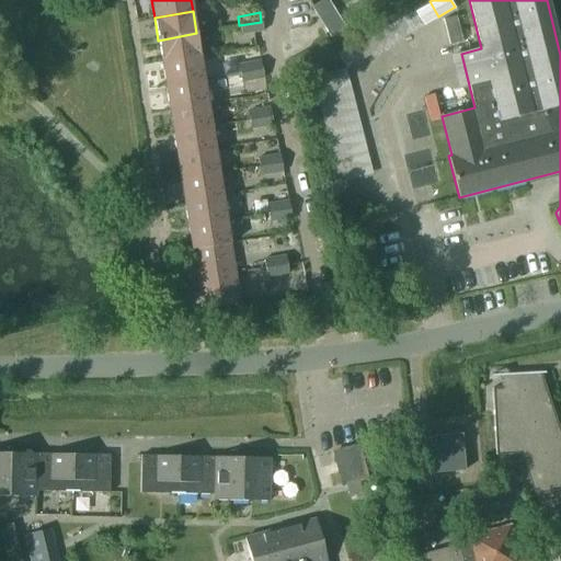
[(263,31),(261,22),(239,25),(241,35),(263,31)]
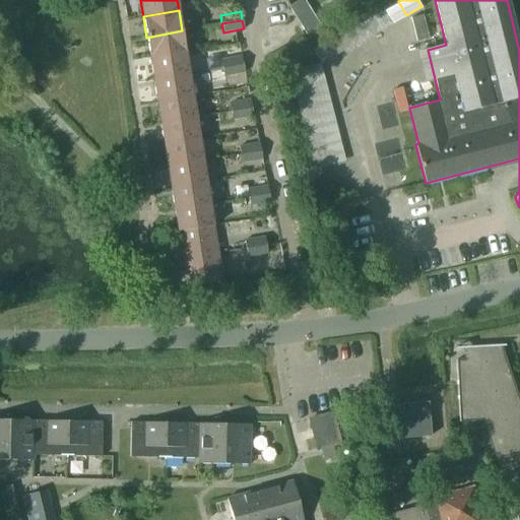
[(149,58),(185,52),(182,30),(146,38),(149,58)]
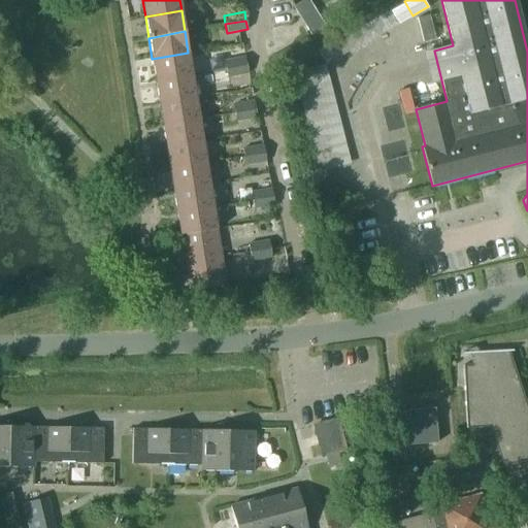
[(192,74),(188,53),(152,59),(156,80),(192,74)]
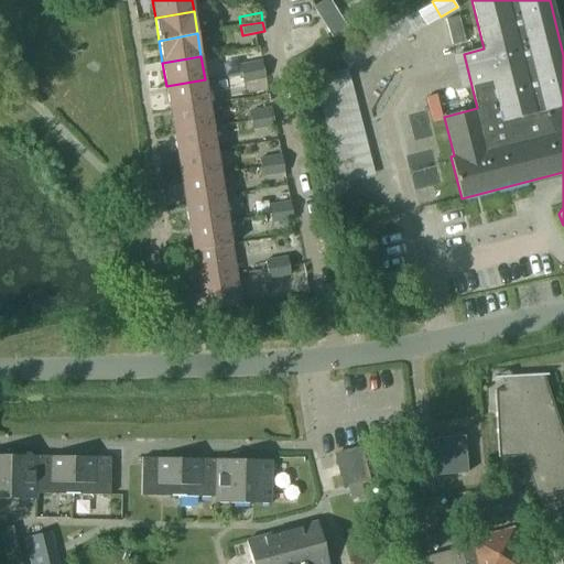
[(241,73),(262,68),(261,60),(239,63),(241,73)]
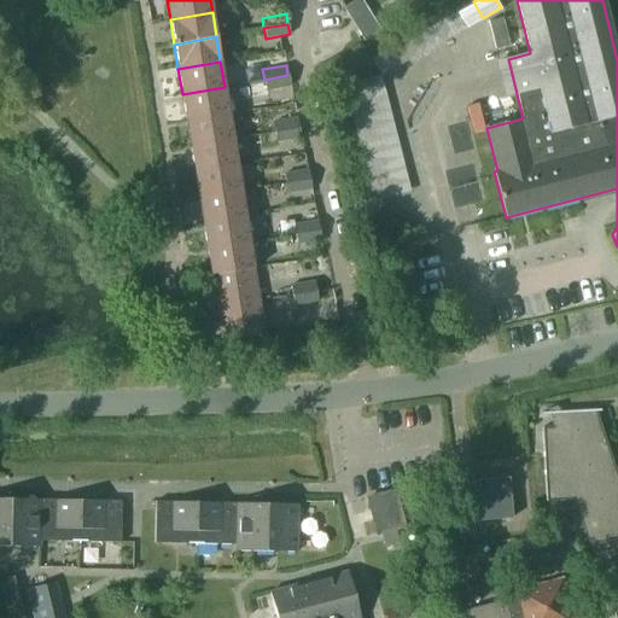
[(290,86),(287,75),(264,80),(266,91),(290,86)]
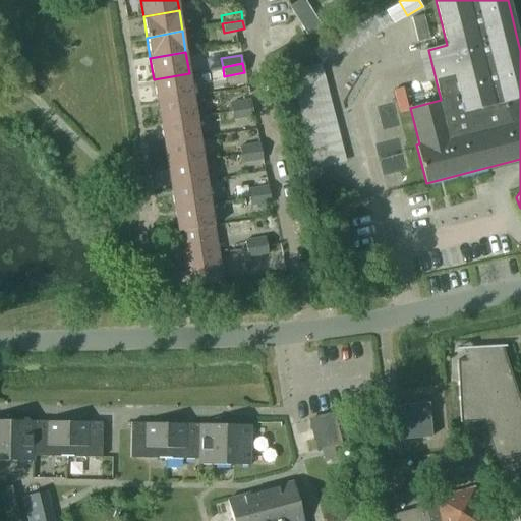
[(313,169),(346,161),(321,63),(289,71),(313,169)]
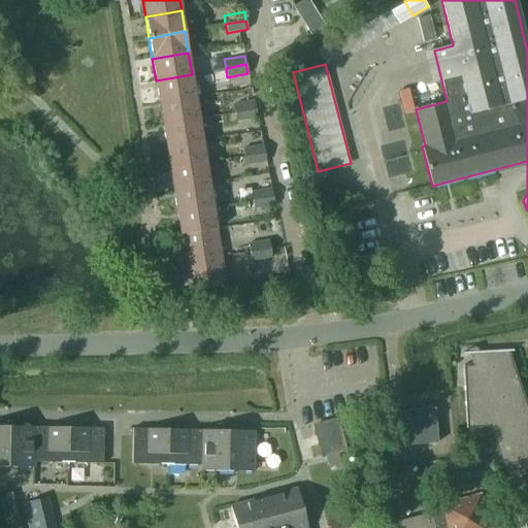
[(159,102),(195,97),(192,74),(156,80),(159,102)]
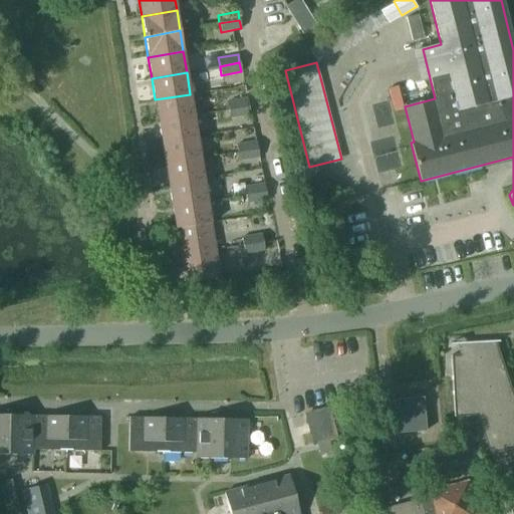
[(194,115),(190,94),(155,99),(159,122),(194,115)]
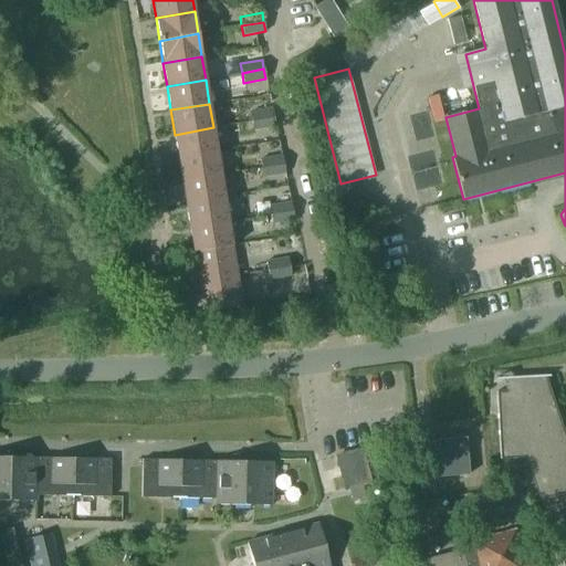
[(251,121),(273,117),(271,107),(250,111),(251,121)]
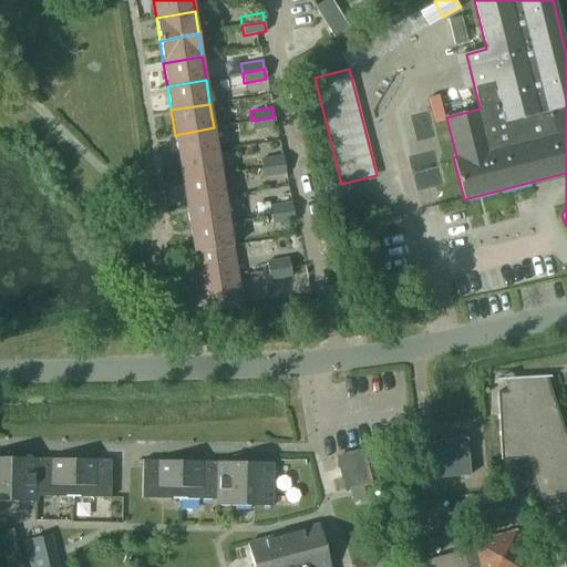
[(275,127),(274,117),(251,121),(254,131),(275,127)]
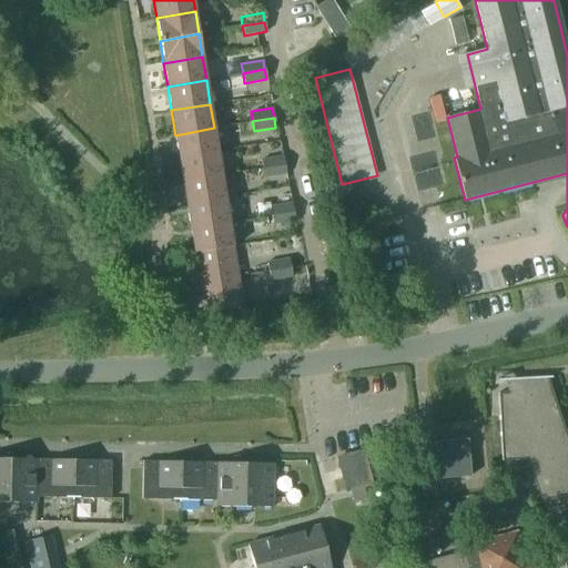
[(179,158),(217,152),(214,128),(175,135),(179,158)]
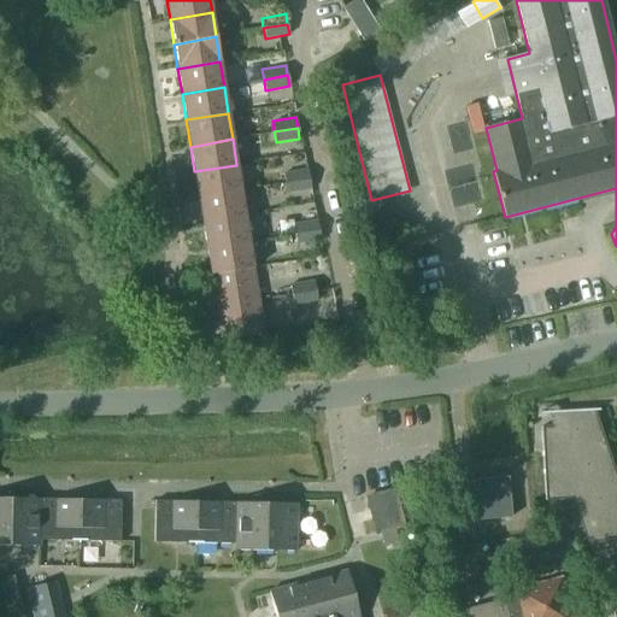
[(240,191),(236,165),(194,171),(199,198),(240,191)]
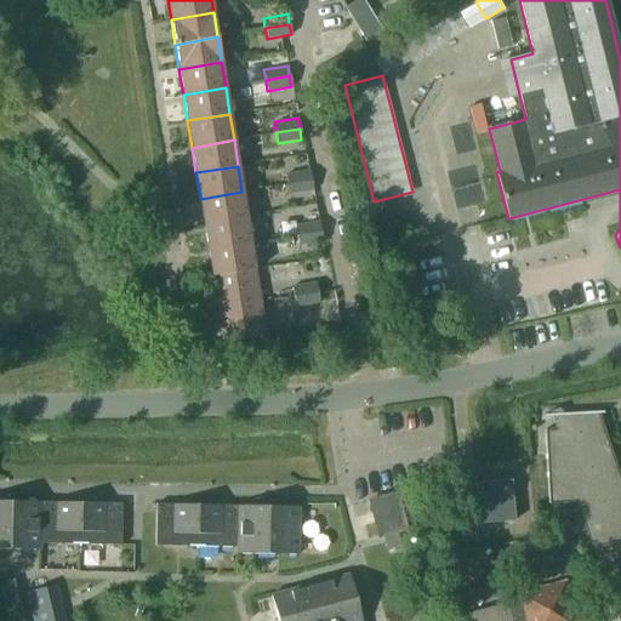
[(285,174),(288,184),(311,180),(309,170),(285,174)]
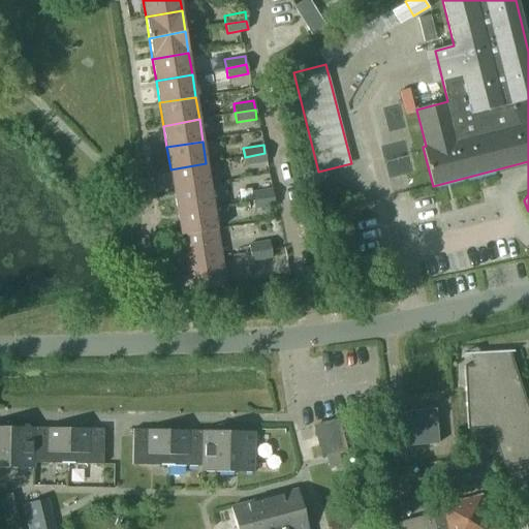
[(267,162),(265,153),(245,157),(246,165),(267,162)]
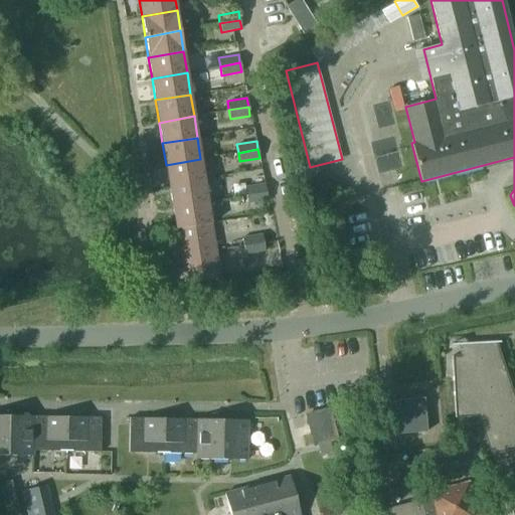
[(169,186),(204,180),(200,159),(166,165),(169,186)]
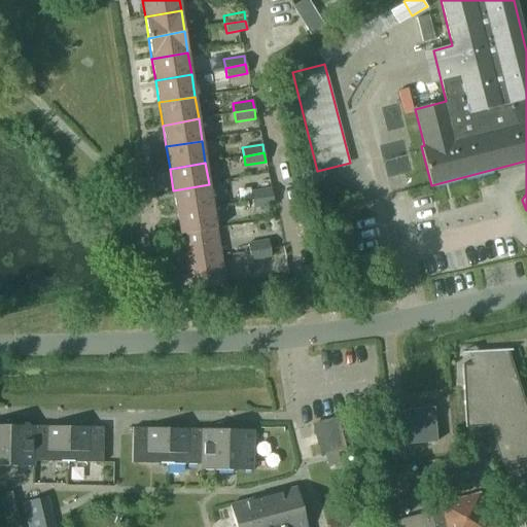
[(250,191),(252,200),(272,196),(270,179),(257,181),(258,189),(250,191)]
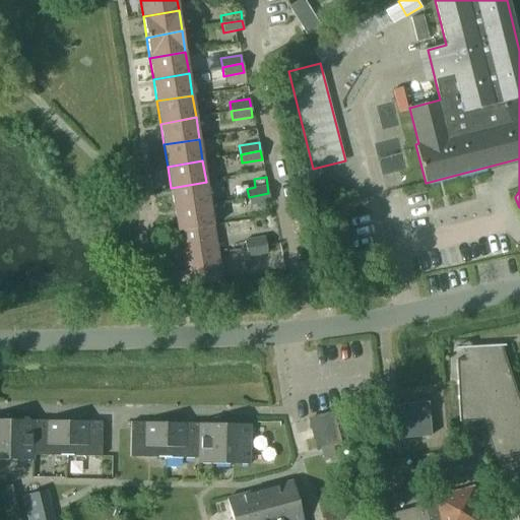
[(171,188),(174,210),(209,204),(206,182),(171,188)]
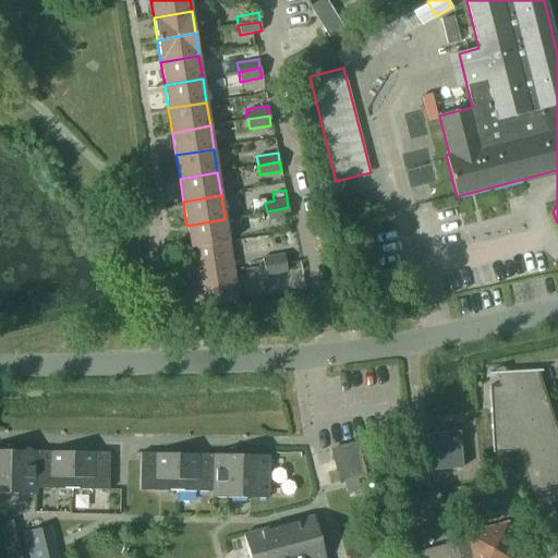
[(288,207),(267,211),(268,220),(290,216),(288,207)]
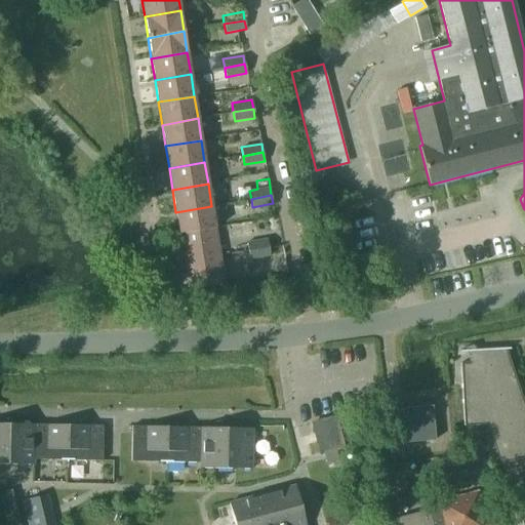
[(179,236),(215,231),(211,206),(175,212),(179,236)]
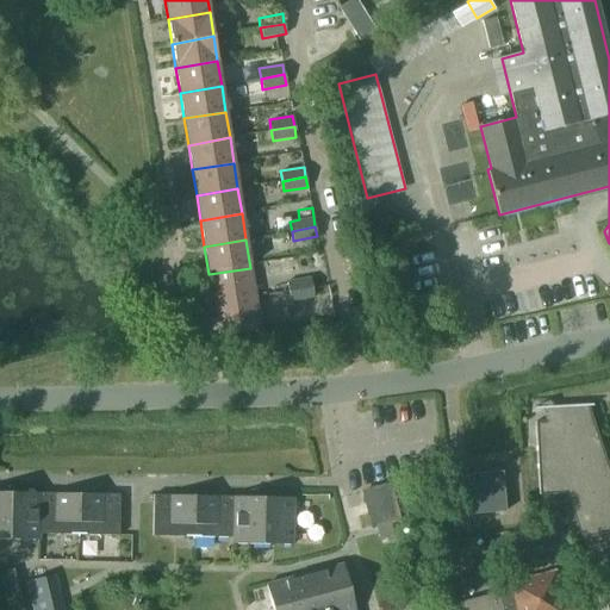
[(255,297),(250,268),(209,274),(213,305),(255,297)]
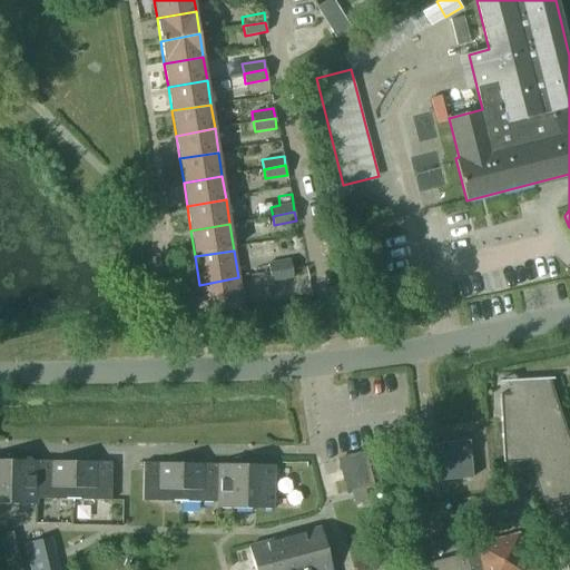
[(268,263),(269,272),(291,268),(290,258),(268,263)]
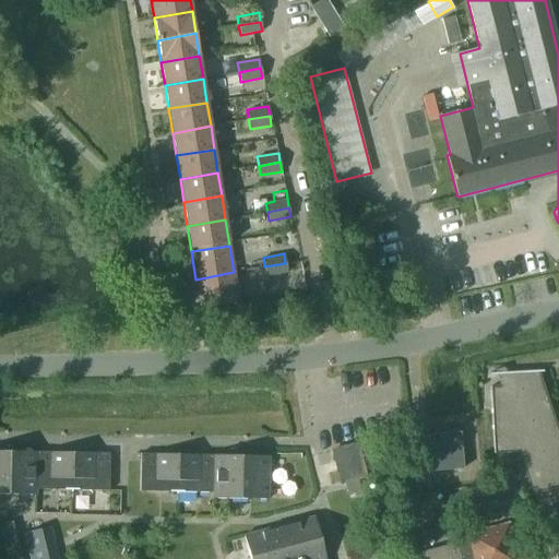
[(287,272),(285,263),(264,266),(266,275),(287,272)]
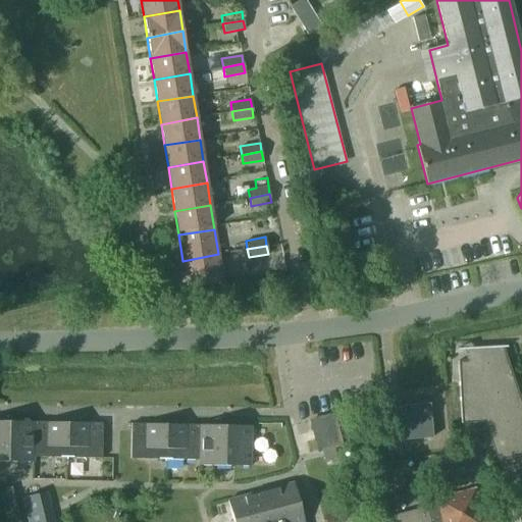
[(218,254),(183,261),(187,288),(222,281),(218,254)]
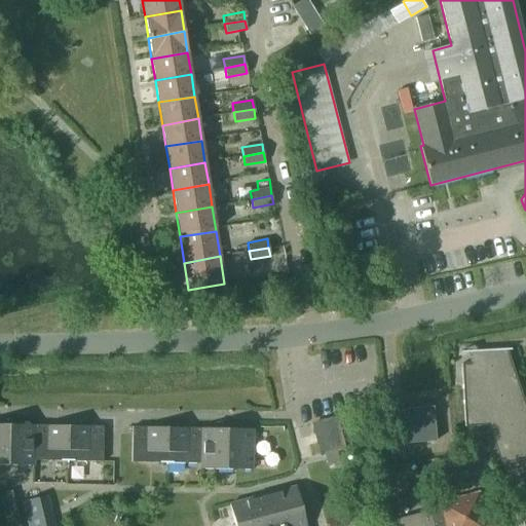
[(512,490),(525,484),(525,407),(506,349),(511,349),(511,348),(474,350),(478,361),(471,364),(461,364),(464,426),(490,424),(512,490)]
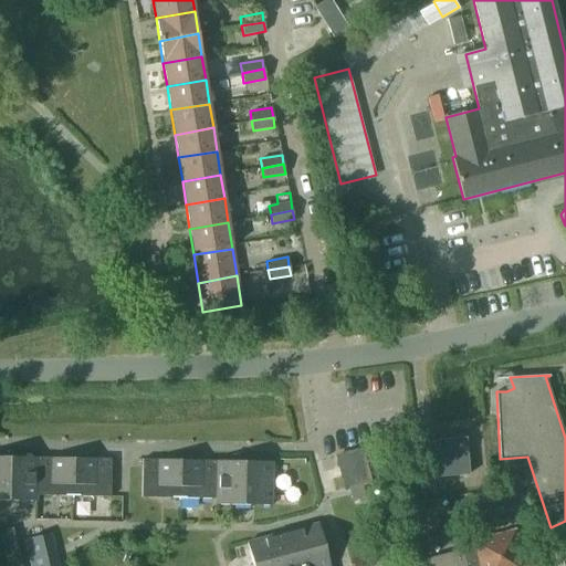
[(437,477),(470,473),(468,438),(435,440),(437,477)]
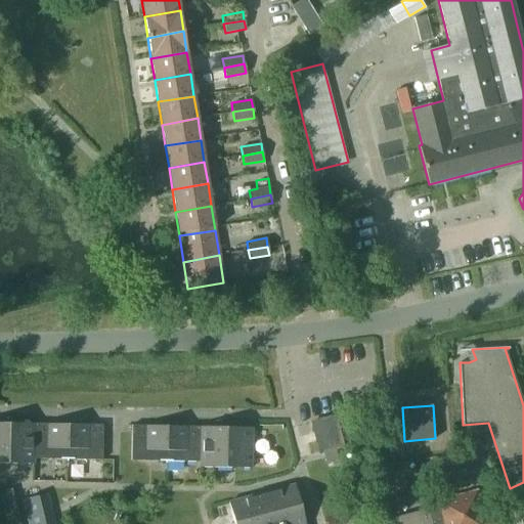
[(342,446),(335,416),(313,422),(320,451),(342,446)]
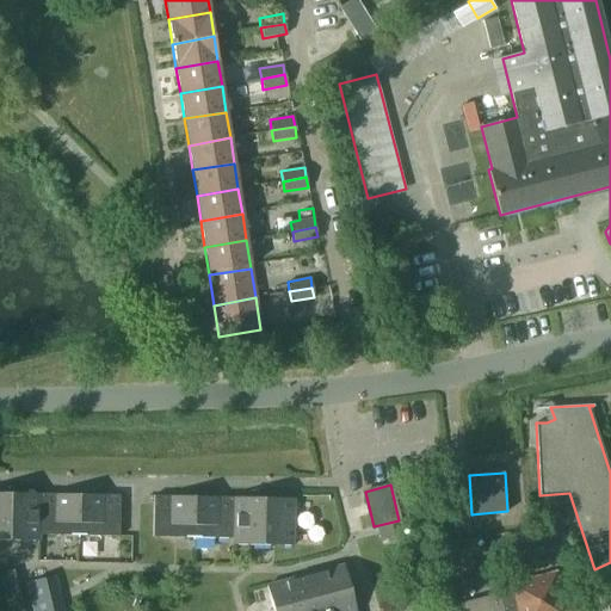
[(0,492),(0,539),(39,541),(39,535),(38,535),(39,493),(0,492)]
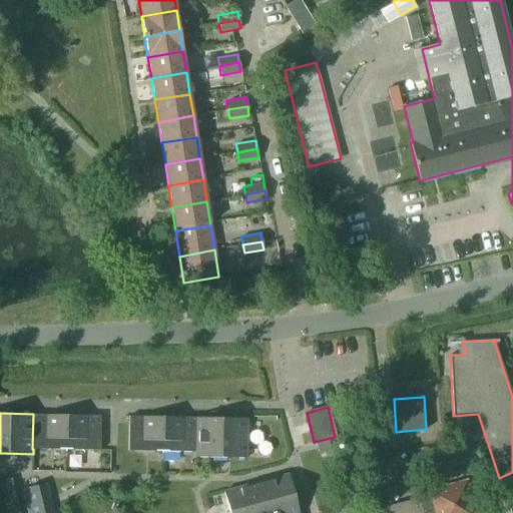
[(33,414),(32,449),(33,449),(42,449),(66,450),(66,415),(42,414),(33,414)]
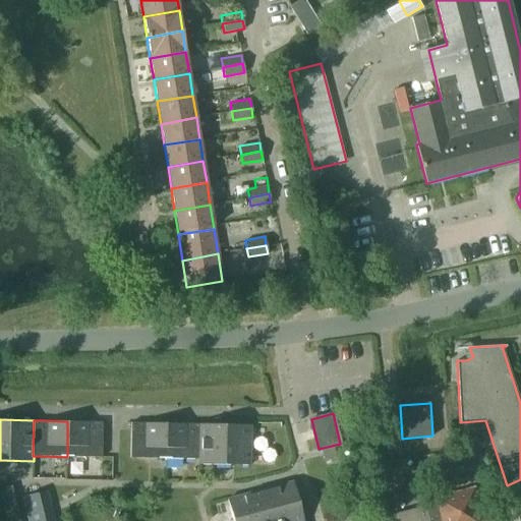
[(67,421),(67,457),(102,457),(103,422),(67,421)]
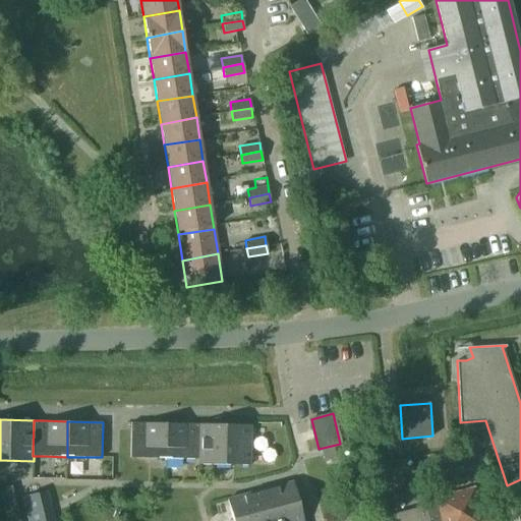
[(131,422),(130,458),(165,459),(166,423),(131,422)]
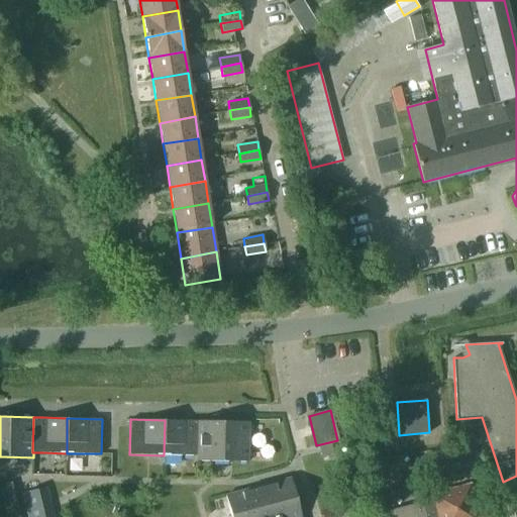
[(165,420),(164,455),(197,455),(198,455),(198,420),(165,420)]
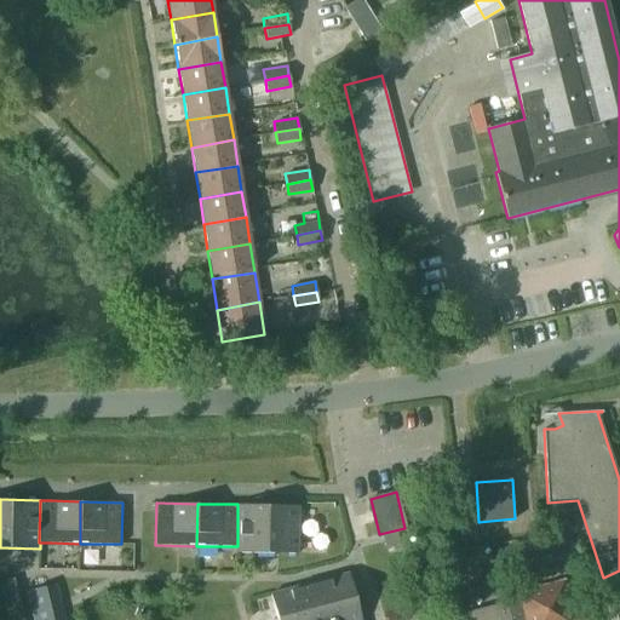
[(236,546),(236,552),(297,554),(298,505),(237,504),(237,546),(236,546)]
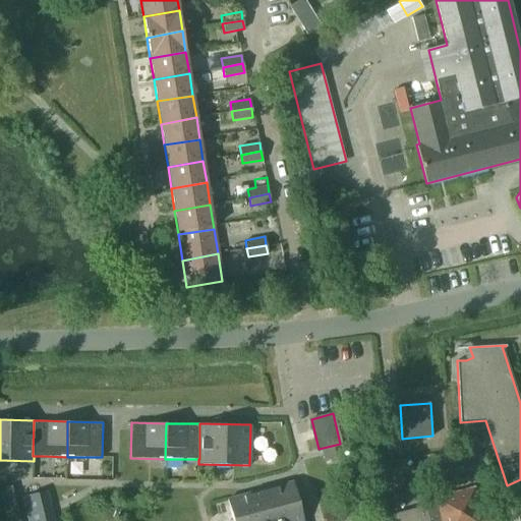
[(478,444),(466,447),(470,465),(482,462),(478,444)]
